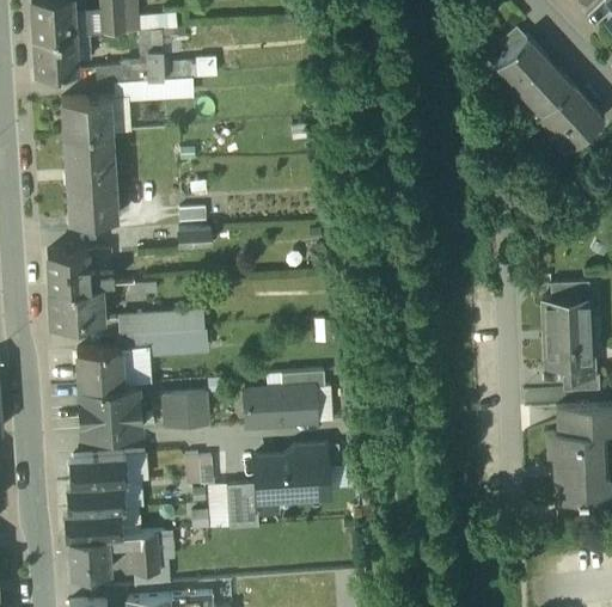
[(31,0),(34,37),(75,35),(72,0),(31,0)]
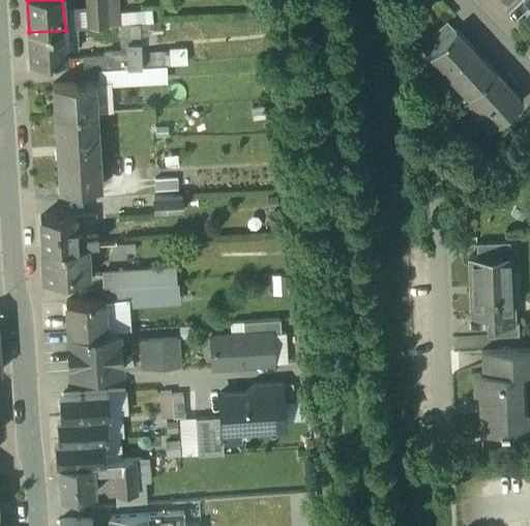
[(104,0),(87,0),(89,29),(106,28),(104,0)]
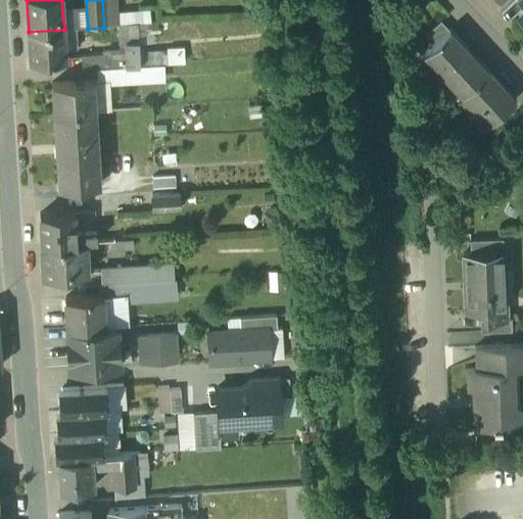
[(440,25),(424,40),(433,49),(449,34),(440,25)]
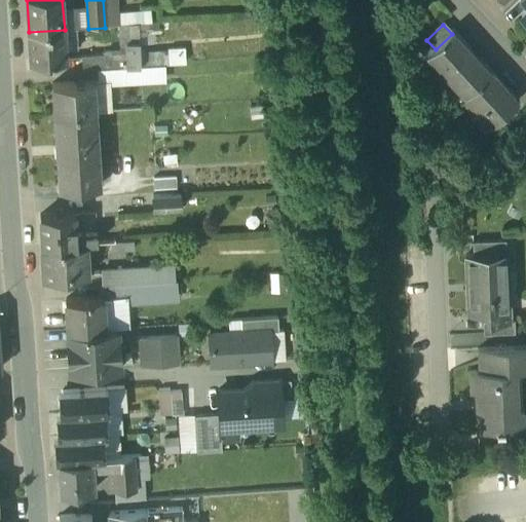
[(65,30),(29,32),(31,62),(66,60),(65,30)]
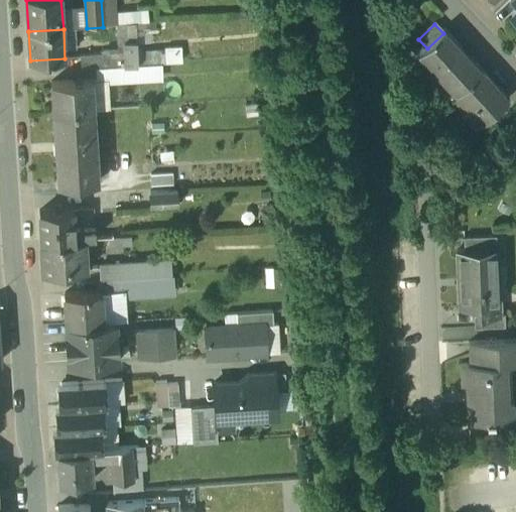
[(427,48),(420,55),(437,75),(462,51),(444,32),(443,33),(427,48)]
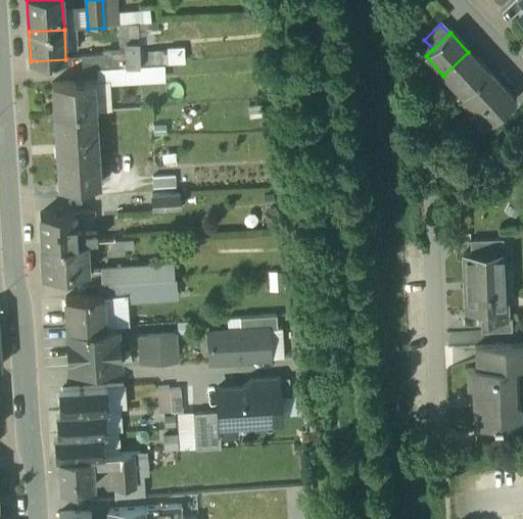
[(171,64),(170,52),(142,53),(143,65),(171,64)]
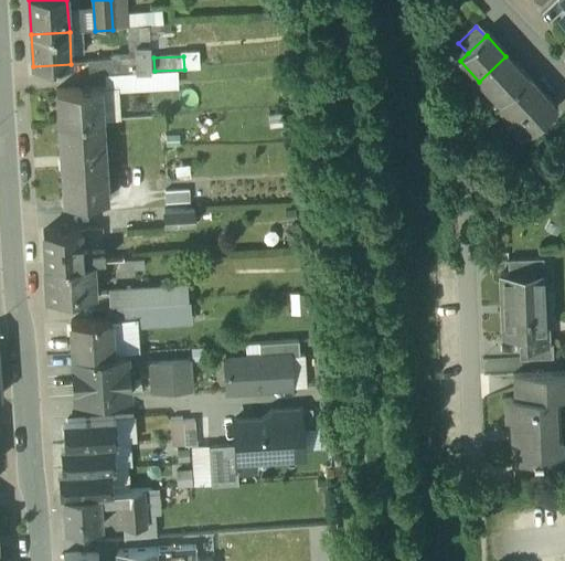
[(505,56),(479,82),(501,106),(526,81),(505,56)]
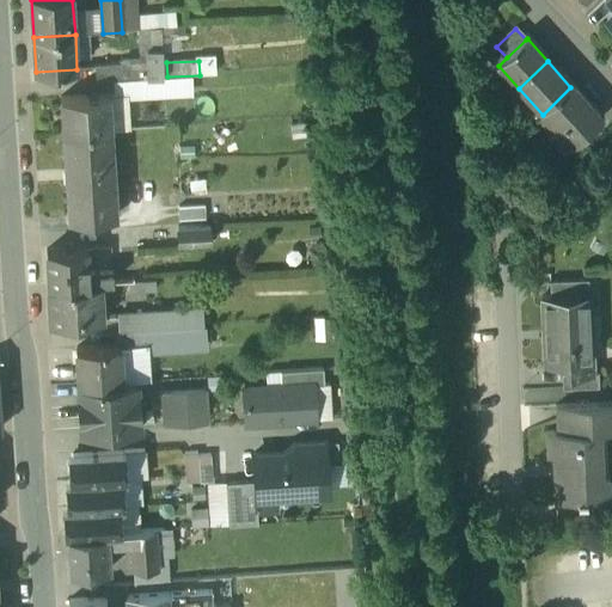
[(124,66),(96,67),(97,84),(114,83),(126,81),(124,66)]
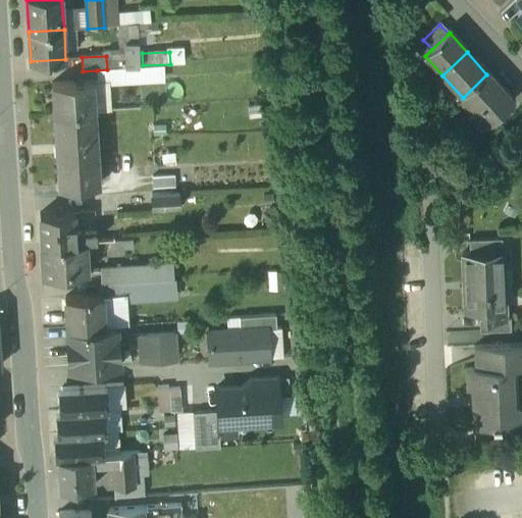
[(139,67),(121,68),(122,81),(139,80),(139,67)]
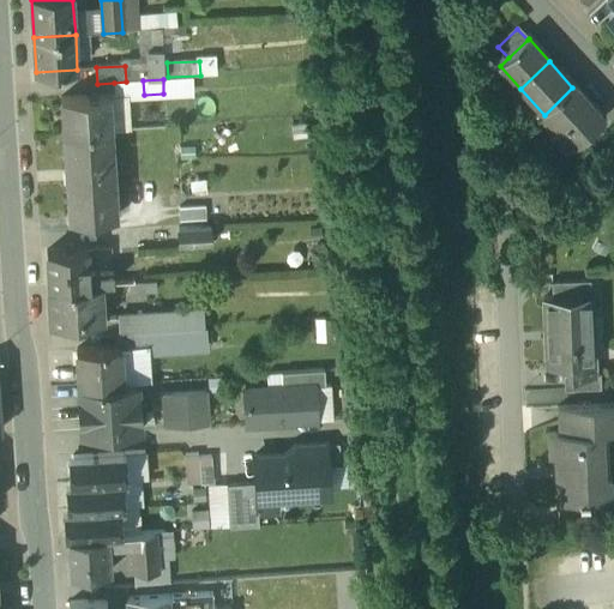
[(126,82),(114,83),(115,96),(144,95),(143,80),(126,82)]
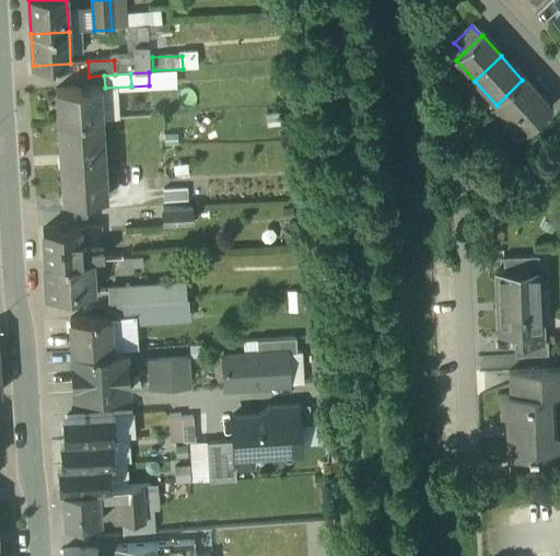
[(497,105),(490,111),(516,140),(548,109),(522,80),(497,105)]
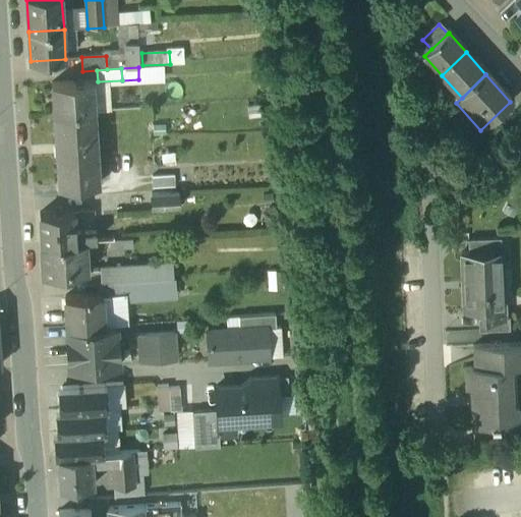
[(92,81),(51,84),(53,116),(94,113),(92,81)]
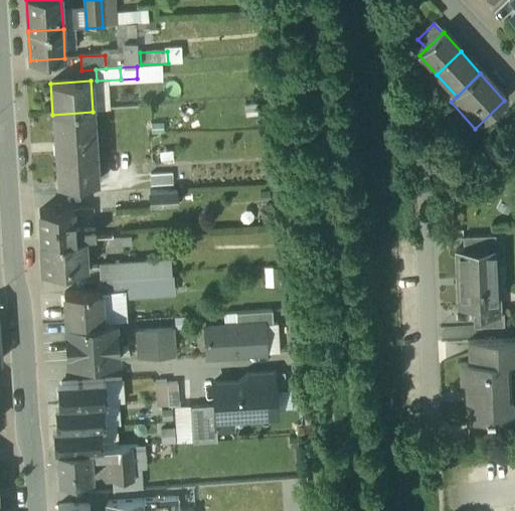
[(93,112),(52,115),(57,187),(98,184),(93,112)]
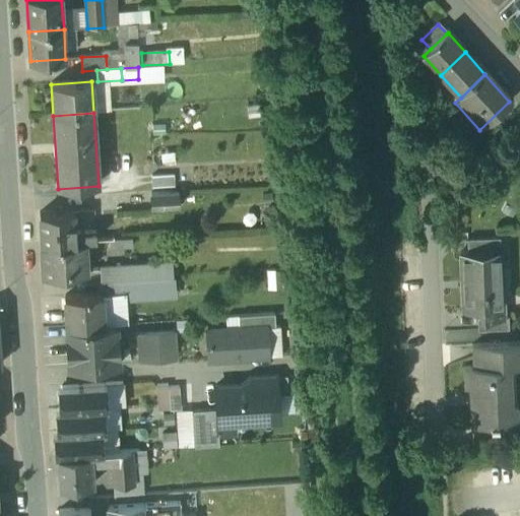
[(112,210),(93,211),(95,242),(114,241),(112,210)]
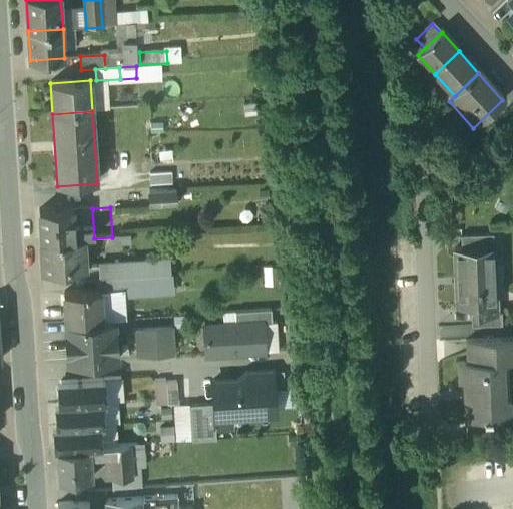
[(72,209),(39,211),(41,241),(74,239),(72,209)]
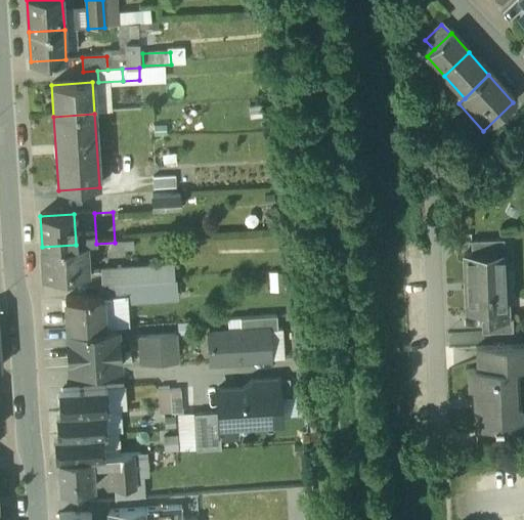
[(76,245),(42,247),(43,278),(87,275),(85,244),(76,245)]
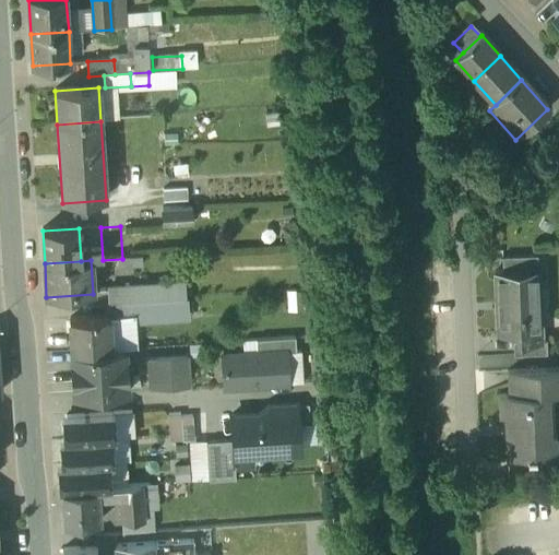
[(537,260),(503,260),(504,273),(538,272),(537,260)]
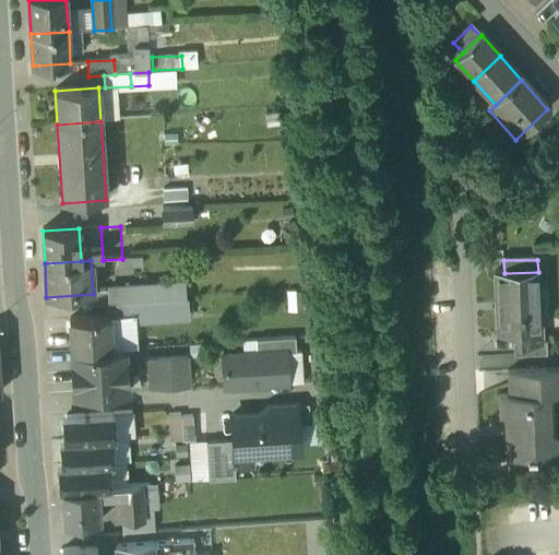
[(504,273),(496,273),(497,276),(501,276),(502,313),(498,313),(499,337),(514,337),(542,337),(542,334),(539,273),(504,273)]
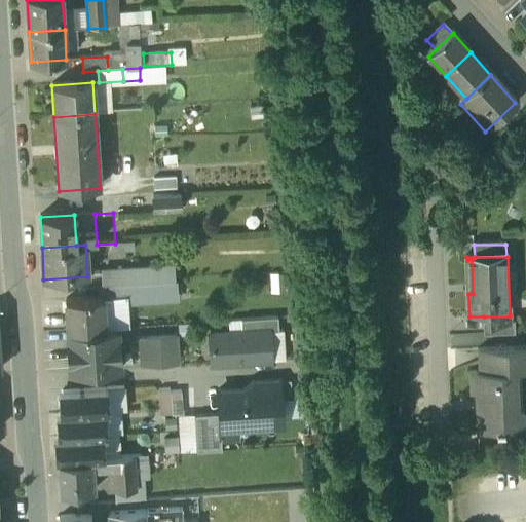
[(124,271),(101,273),(102,287),(125,286),(124,271)]
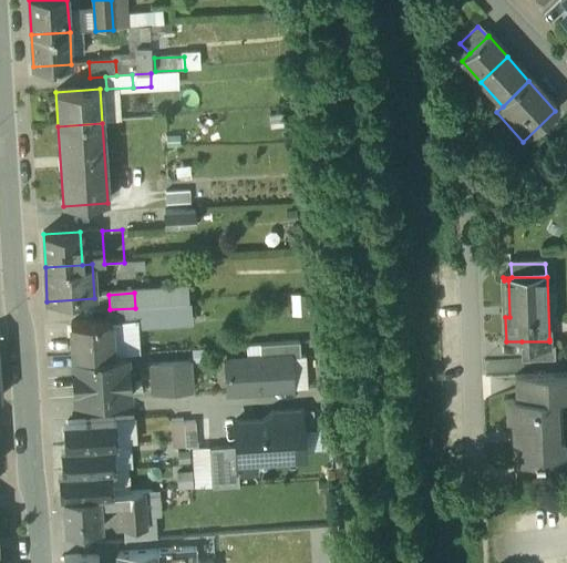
[(188,305),(135,308),(136,323),(136,328),(189,325),(188,305)]
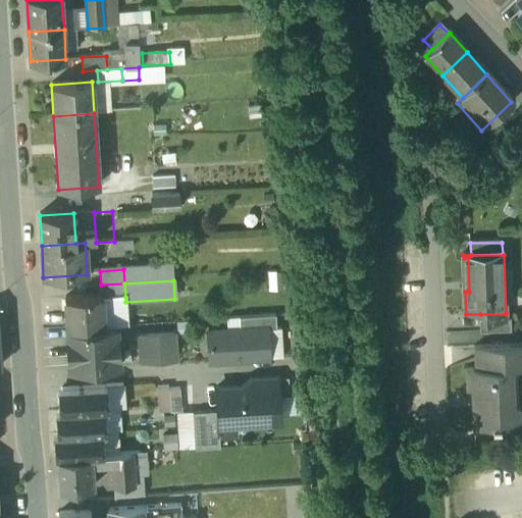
[(124,283),(101,285),(102,297),(102,298),(125,297),(124,283)]
